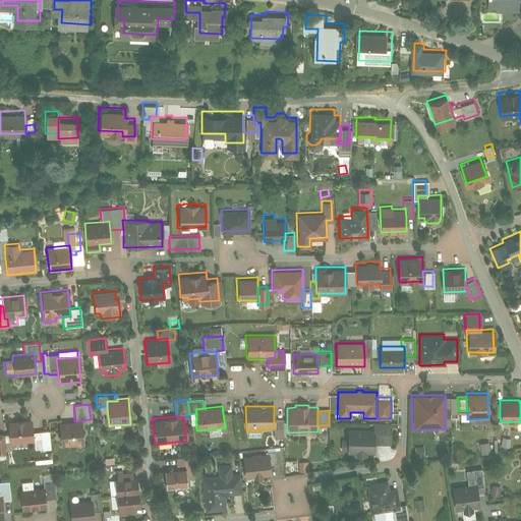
[(14,420),(7,421),(8,435),(8,442),(8,445),(33,444),(32,432),(32,419),(23,420),(18,419),(14,420)]
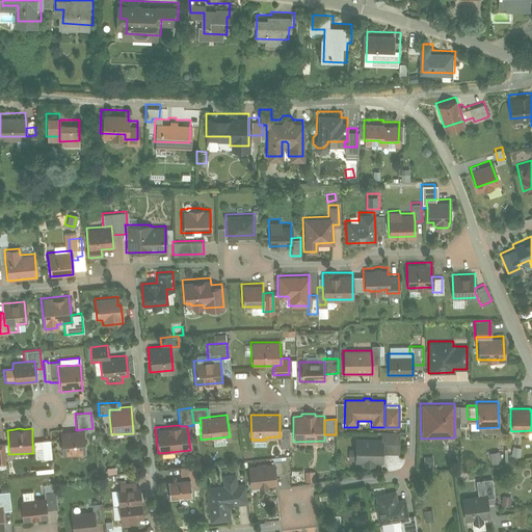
[(76,430),(59,431),(61,455),(74,454),(74,456),(84,455),(82,429),(76,430)]
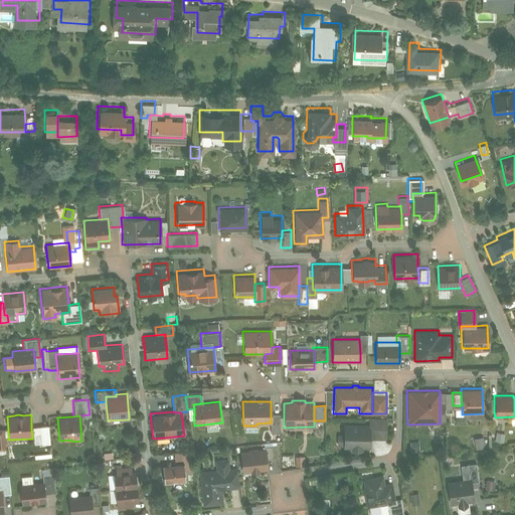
[(279,415),(271,415),(271,422),(270,422),(270,433),(279,432),(279,415)]
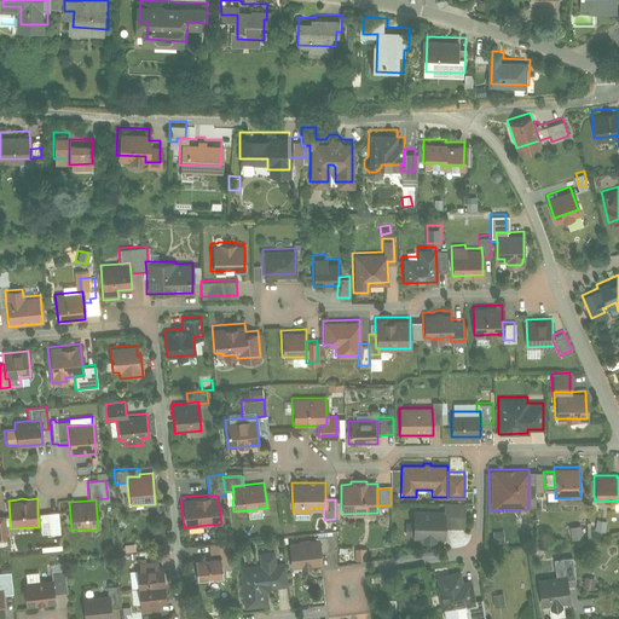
[(443,510),(445,510),(445,527),(463,528),(463,503),(443,503),(443,510)]
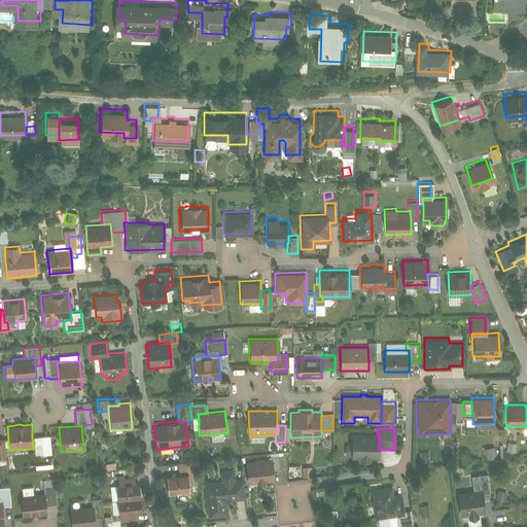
[(351,459),(379,459),(379,449),(379,434),(377,434),(351,433),(351,446),(344,446),(344,456),(351,456),(351,459)]
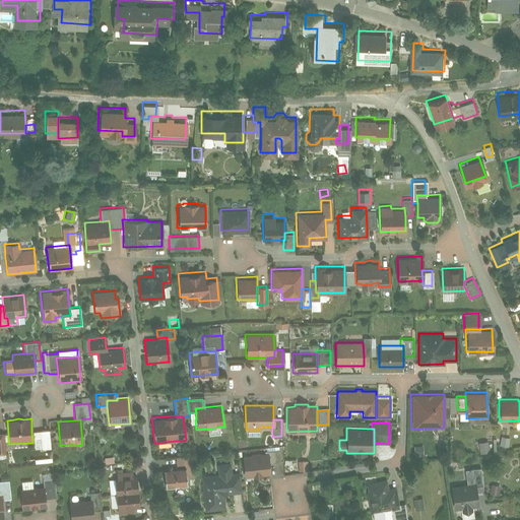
[(39,431),(40,447),(40,449),(50,448),(48,431),(39,431)]
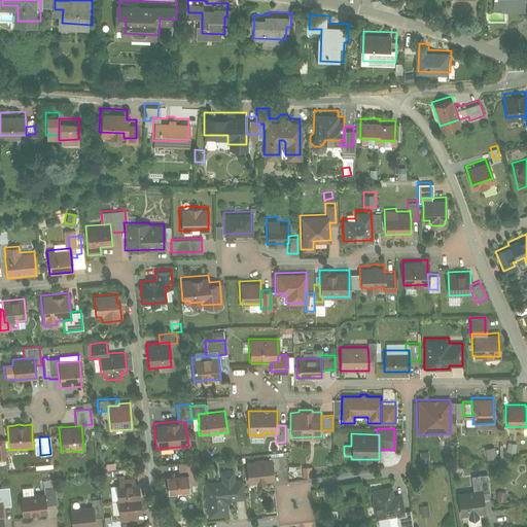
[(513,454),(516,445),(507,443),(504,452),(513,454)]
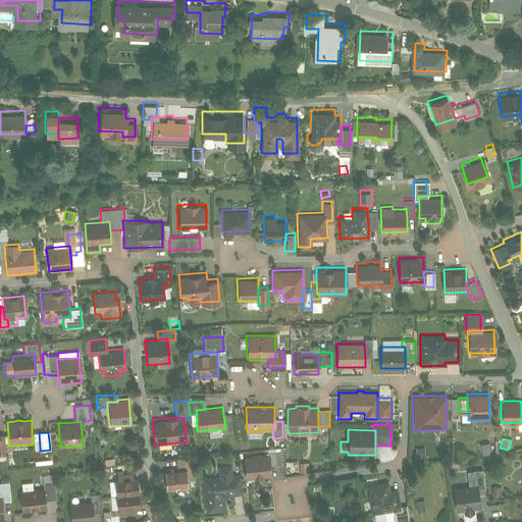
[(490,455),(488,442),(476,446),(479,458),(490,455)]
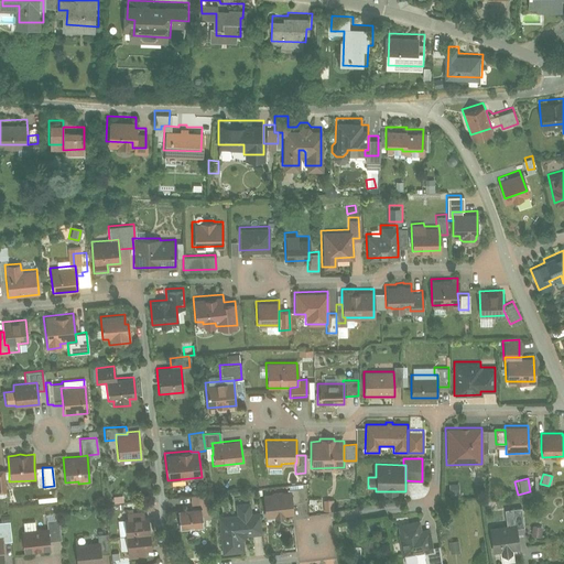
[(291,491),(292,503),(303,502),(302,488),(288,489),(289,491),(291,491)]
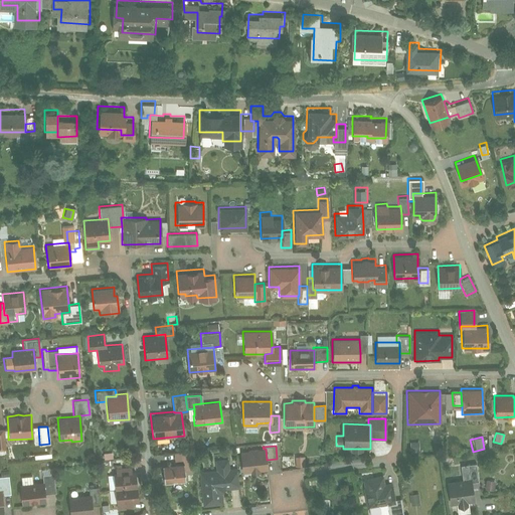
[(264,449),(239,452),(241,473),(249,472),(249,474),(260,473),(259,471),(268,470),(267,460),(266,449),(264,449)]
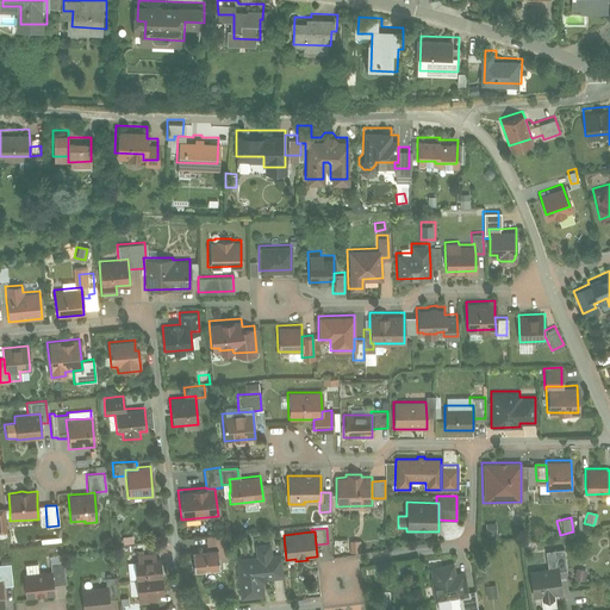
[(359,552),(359,541),(348,541),(348,552),(359,552)]
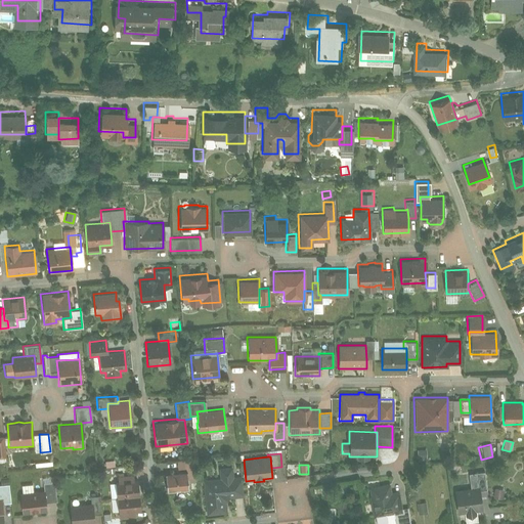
[(227,497),(242,495),(239,476),(232,476),(231,466),(218,468),(219,478),(202,479),(206,514),(225,512),(224,503),(227,497)]
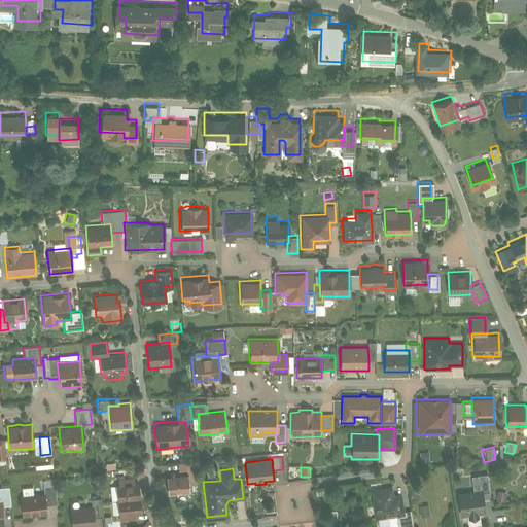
[(165,477),(167,495),(189,492),(186,473),(165,477)]
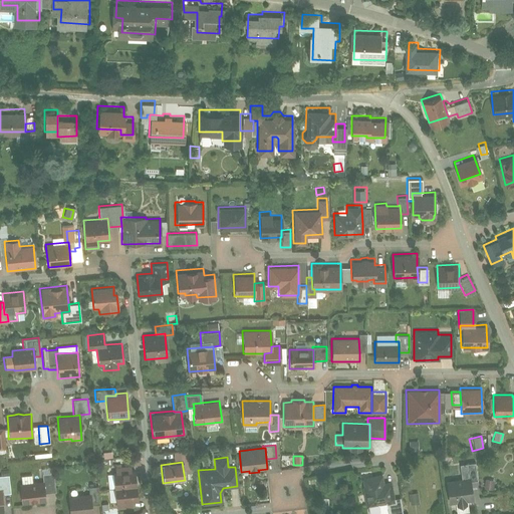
[(459,465),(461,479),(470,478),(470,482),(477,481),(476,472),(475,463),(459,465)]
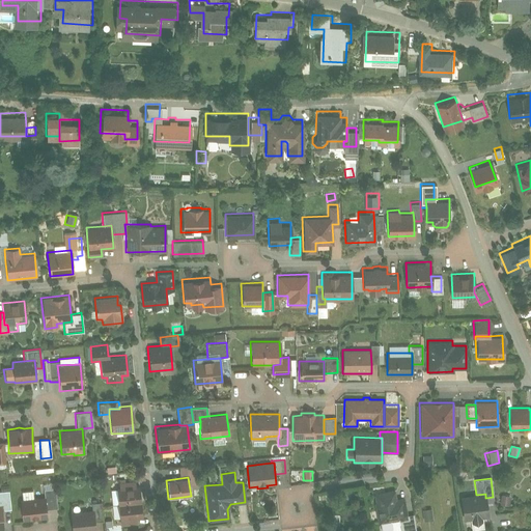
[(116,487),(118,505),(140,503),(139,485),(134,486),(134,481),(117,482),(118,487),(116,487)]
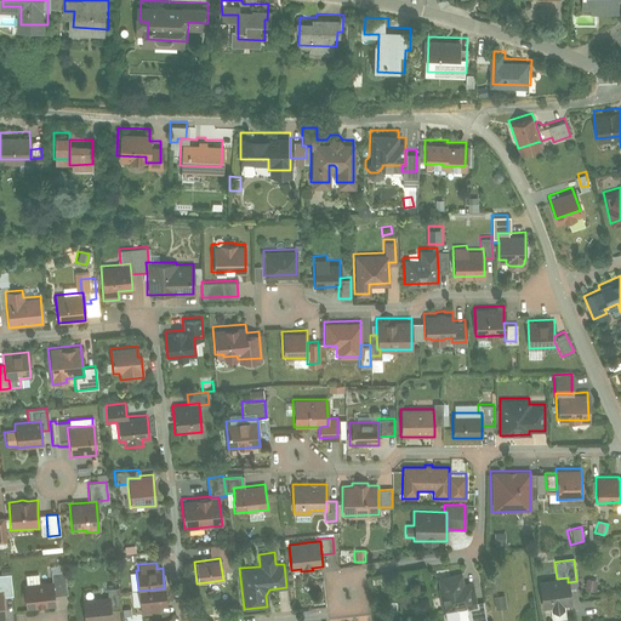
[(52,582),(53,596),(66,594),(63,565),(49,567),(50,582),(52,582)]
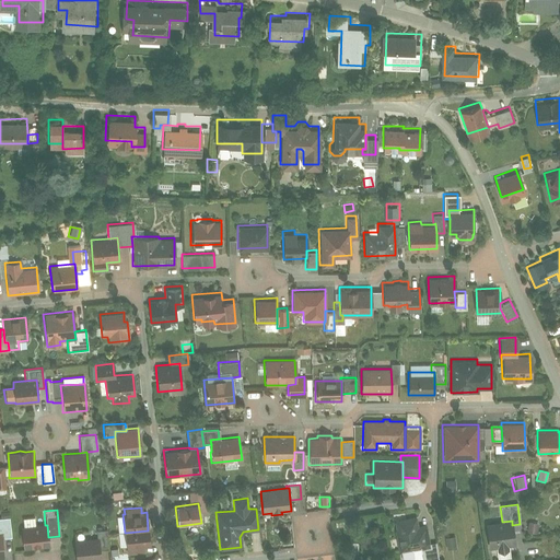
[(416,516),(393,521),(398,552),(413,550),(429,547),(428,544),(424,523),(417,524),(416,516)]
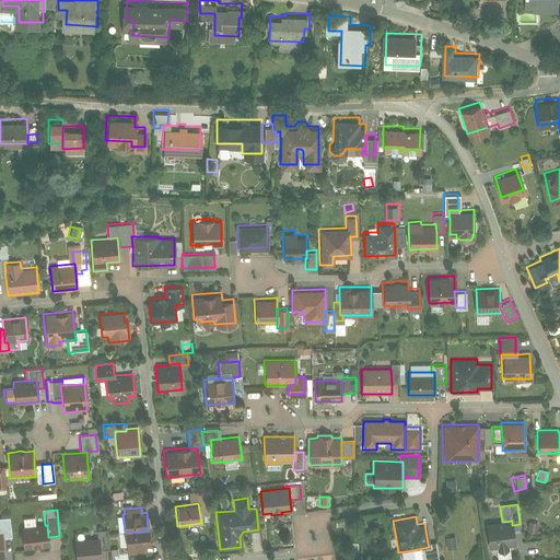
[(0,533),(1,539),(10,538),(8,517),(0,518),(0,533)]
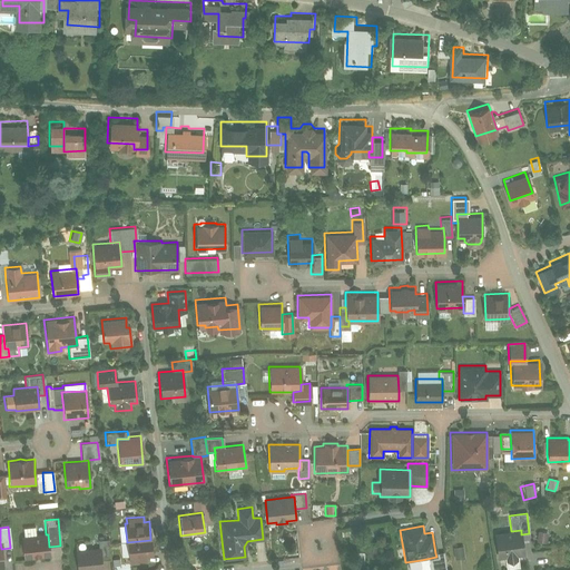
[(511,531),(494,533),(498,558),(504,557),(505,561),(517,559),(517,556),(524,554),(521,534),(521,530),(511,531)]
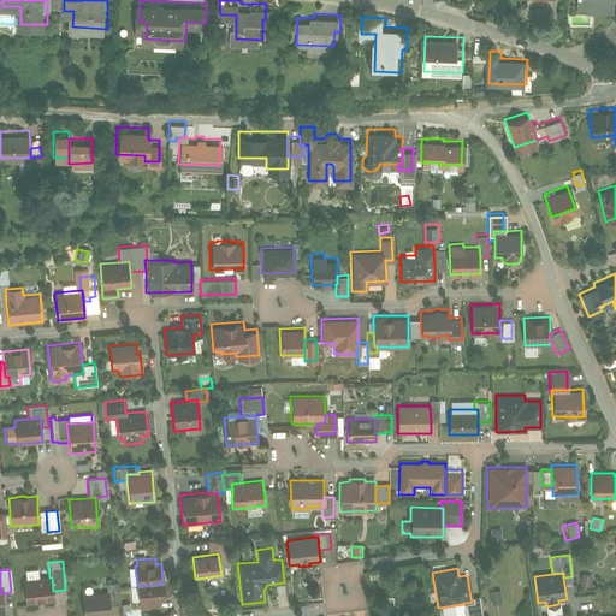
[(590,586),(591,575),(580,574),(579,585),(590,586)]
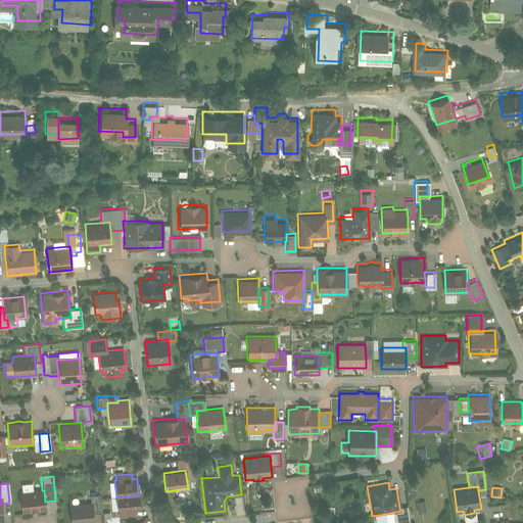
[(40,512),(46,511),(45,502),(44,490),(42,490),(33,491),(33,493),(19,494),(20,513),(28,513),(28,514),(40,513),(40,512)]
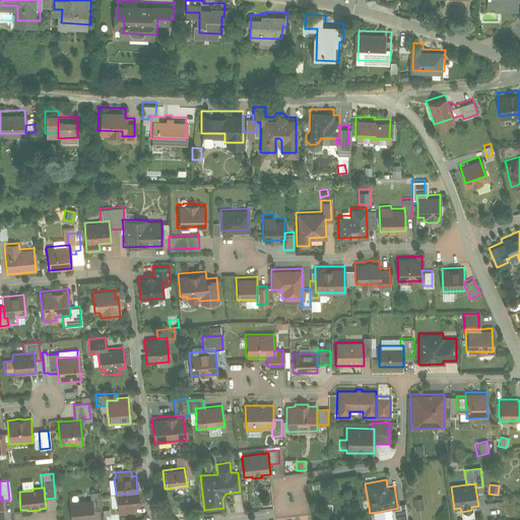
[(91,500),(92,510),(100,510),(99,493),(88,493),(89,500),(91,500)]
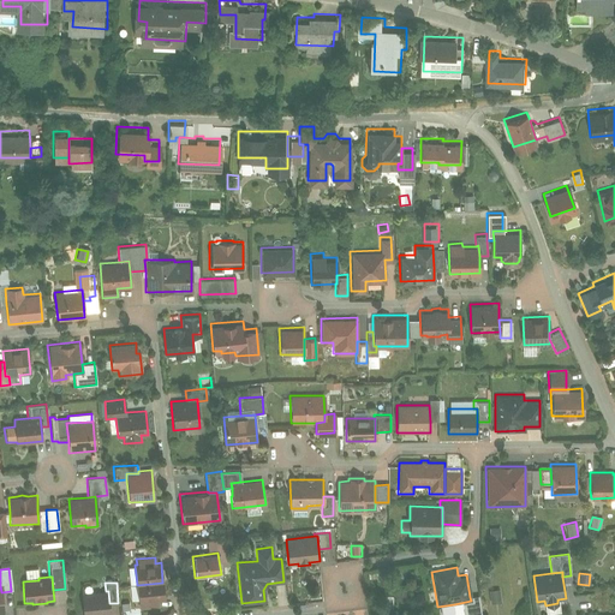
[(163,601),(162,583),(137,585),(138,610),(157,608),(157,602),(163,601)]
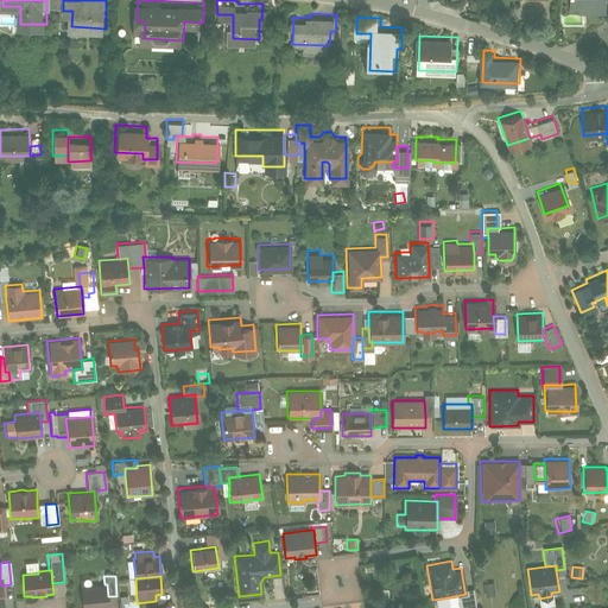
[(492,583),(482,584),(483,599),(494,597),(492,583)]
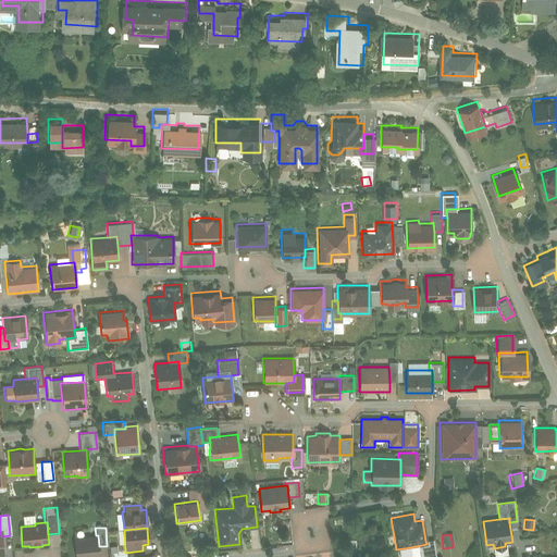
[(96,535),(74,537),(75,556),(99,556),(99,546),(98,535),(96,535)]
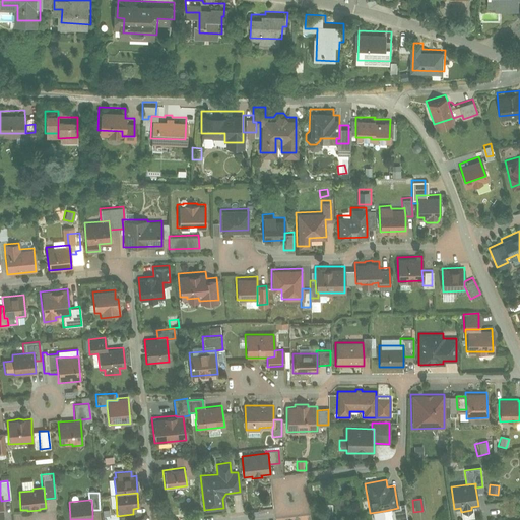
[(398,508),(384,511),(385,518),(406,515),(404,504),(397,505),(398,508)]
